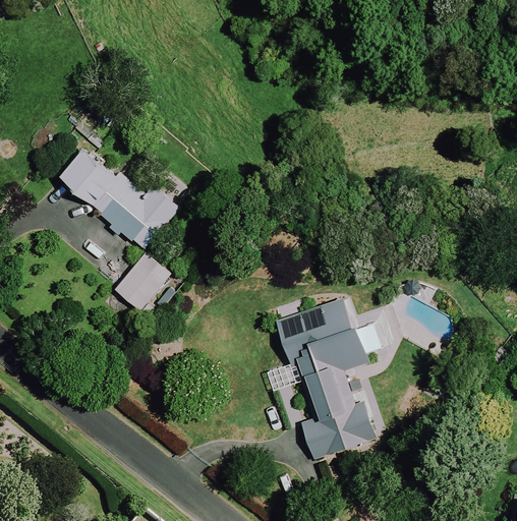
[(114,175),(82,148),(58,177),(141,249),(177,208),(154,187),(146,196),(117,172),(114,175)]
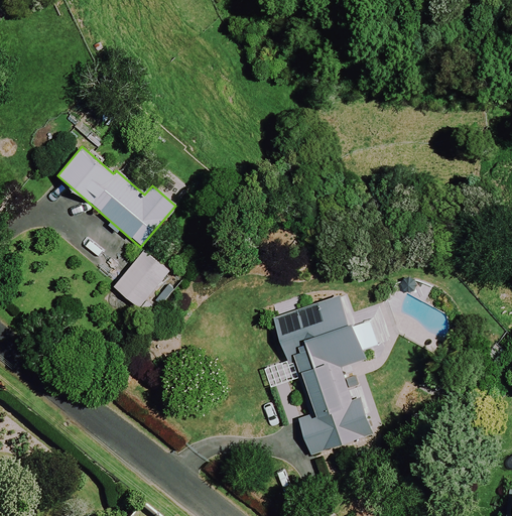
[(161,266),(142,251),(112,288),(137,308),(149,293),(143,289),(161,266)]
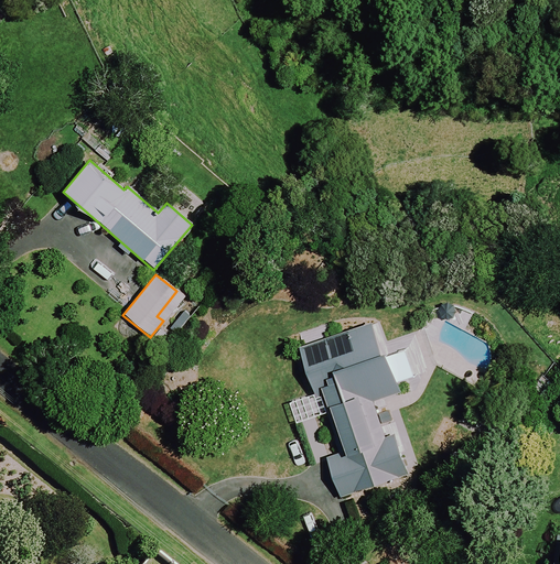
[(395,392),(374,331),(301,355),(315,398),(324,394),(344,454),(325,461),(337,495),(400,474),(386,434),(379,436),(367,401),(395,392)]
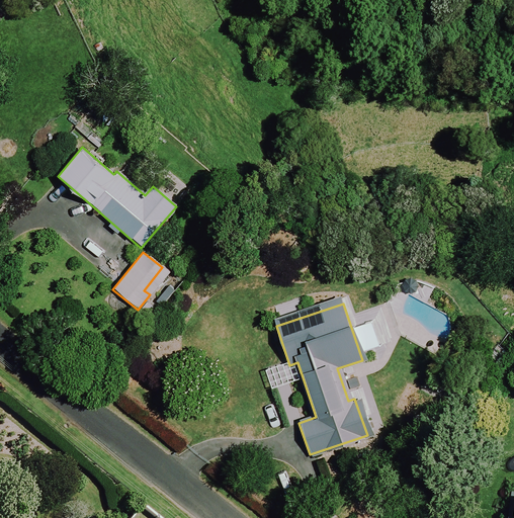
[(513,517),(513,487),(507,488),(505,517),(513,517)]
